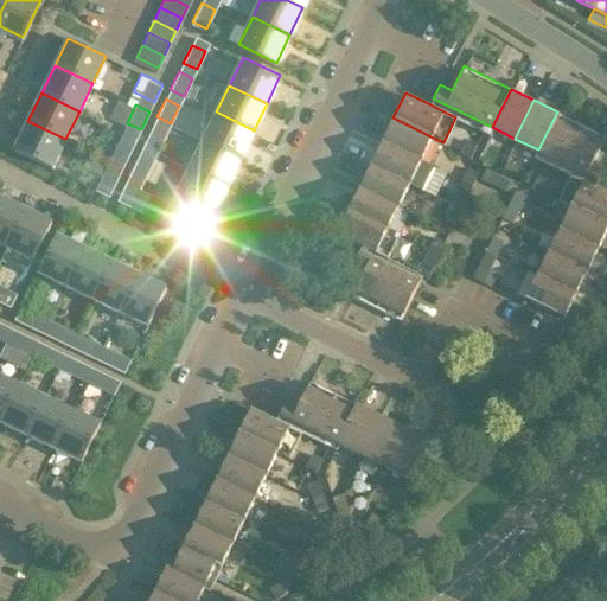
[(203,139),(241,157),(254,130),(216,112),(203,139)]
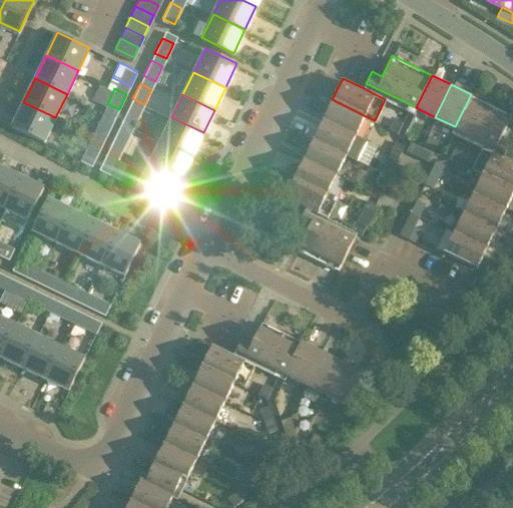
[(504,151),(510,139),(501,134),(510,114),(471,94),(455,126),(504,151)]
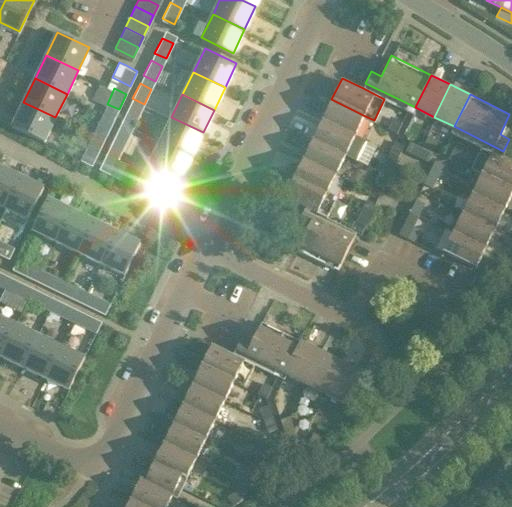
[(363,115),(331,99),(322,117),(354,133),(363,115)]
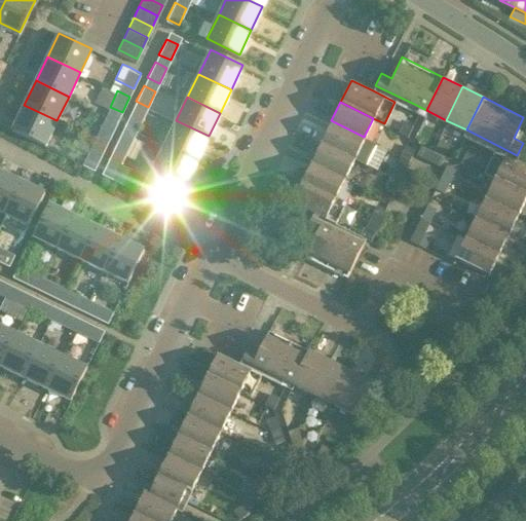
[(57,120),(24,105),(12,128),(45,144),(57,120)]
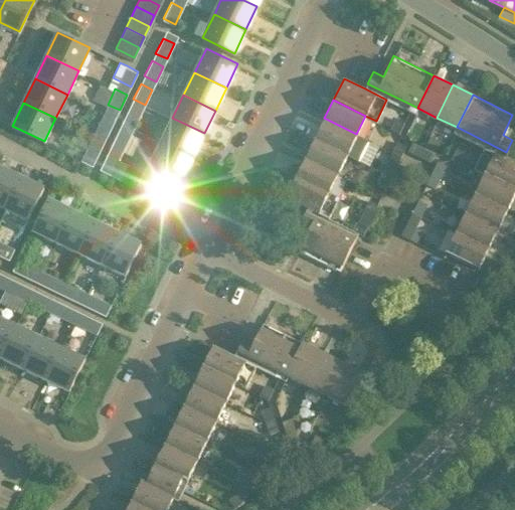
[(122,122),(134,127),(141,112),(130,107),(122,122)]
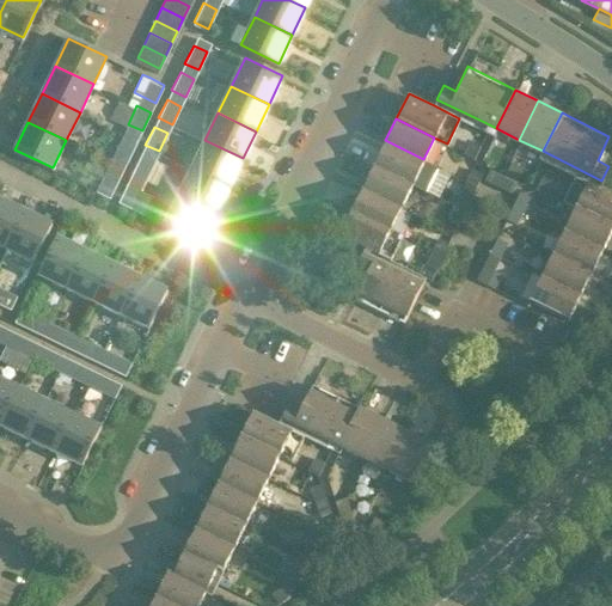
[(138,140),(123,133),(115,152),(128,159),(138,140)]
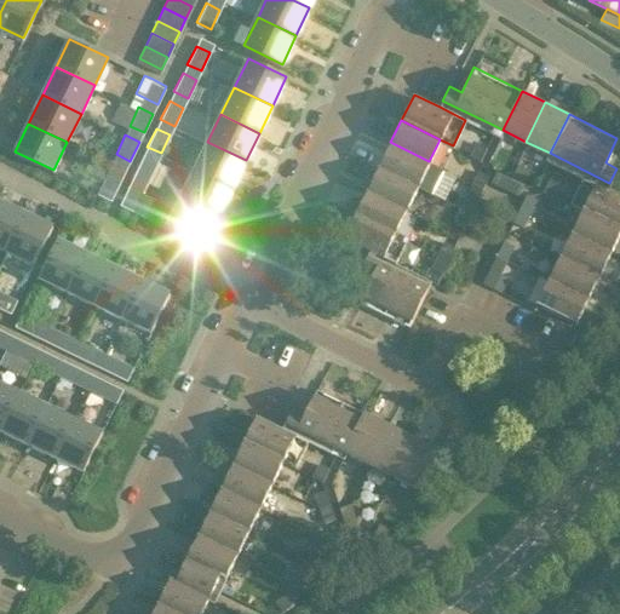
[(480,159),(487,145),(477,141),(470,154),(480,159)]
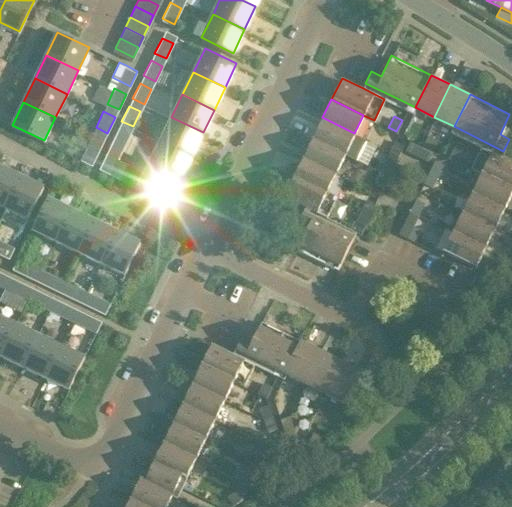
[(203,132),(171,117),(160,140),(192,155),(203,132)]
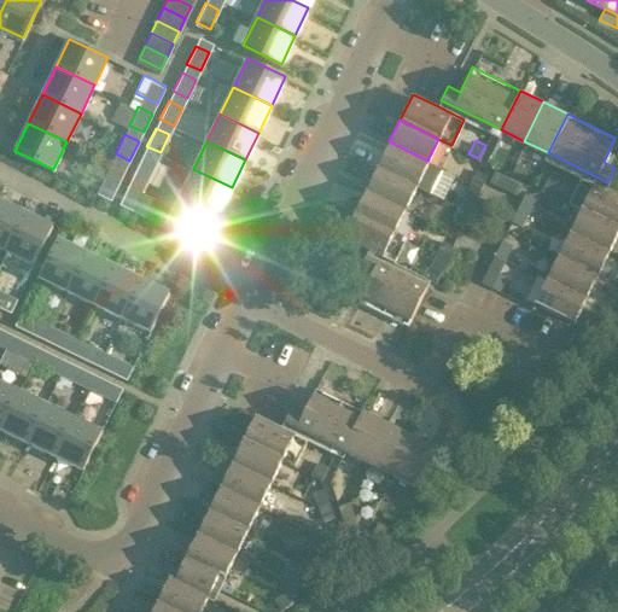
[(378,164),(417,184),(427,161),(389,141),(378,164)]
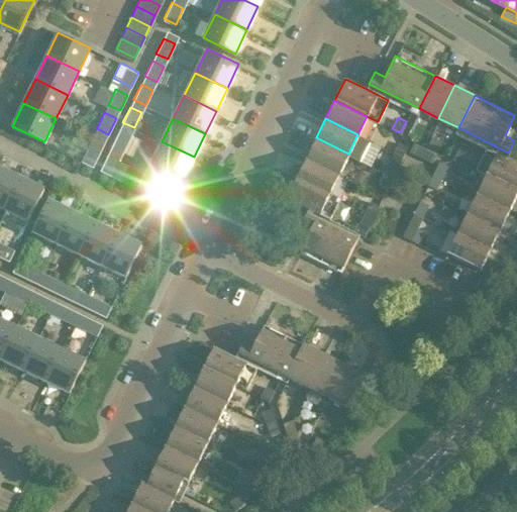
[(111,145),(123,150),(130,135),(119,129),(111,145)]
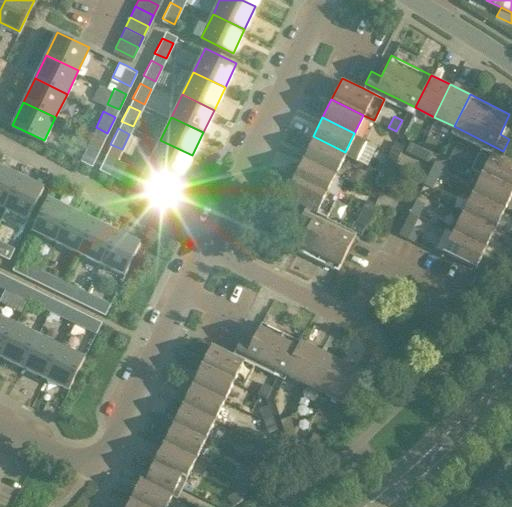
[(104,140),(92,135),(85,150),(96,155),(104,140)]
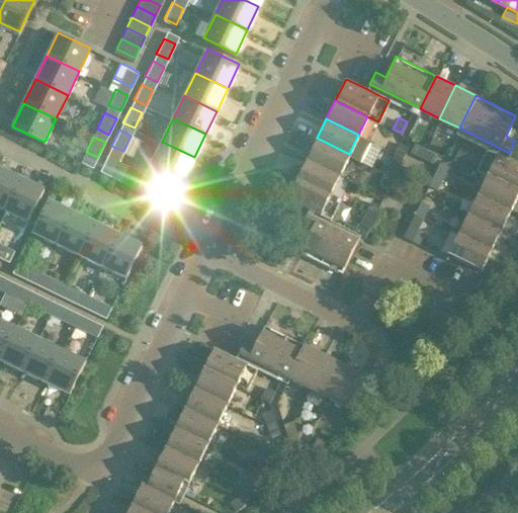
[(349,154),(317,138),(307,157),(340,173),(349,154)]
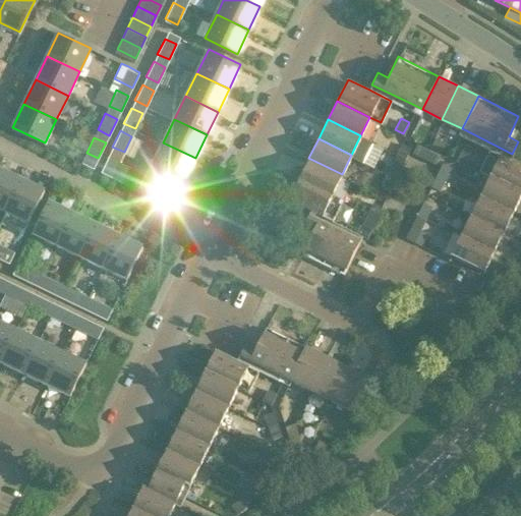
[(405,157),(410,146),(402,141),(397,153),(405,157)]
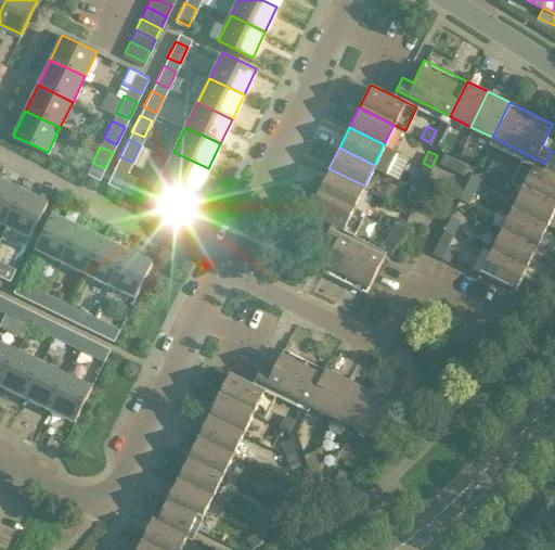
[(208,168),(173,152),(162,176),(196,193),(208,168)]
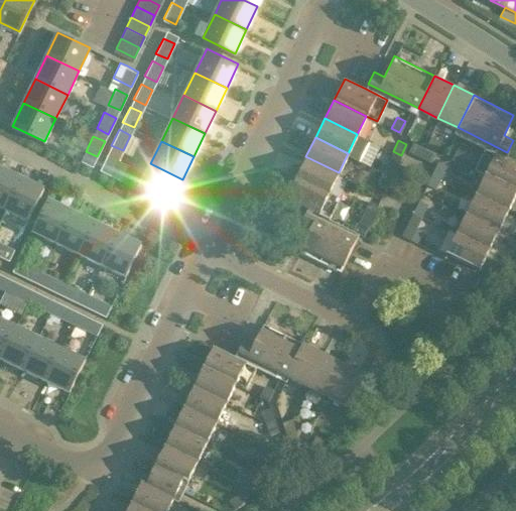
[(419,155),(423,147),(412,141),(408,149),(419,155)]
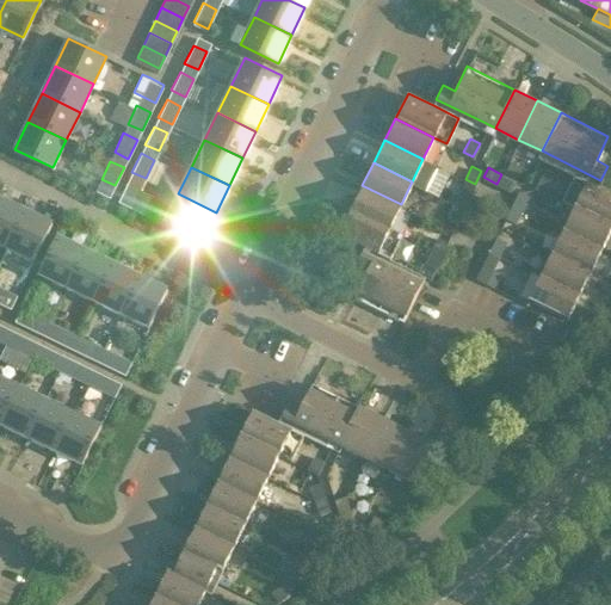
[(544,191),(550,178),(541,173),(535,186),(544,191)]
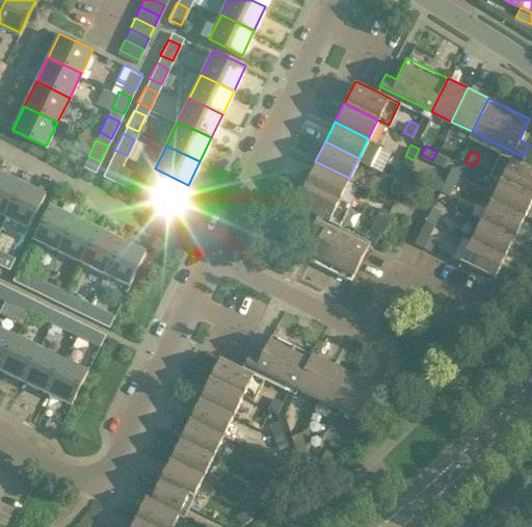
[(436,152),(432,160),(445,165),(449,157),(436,152)]
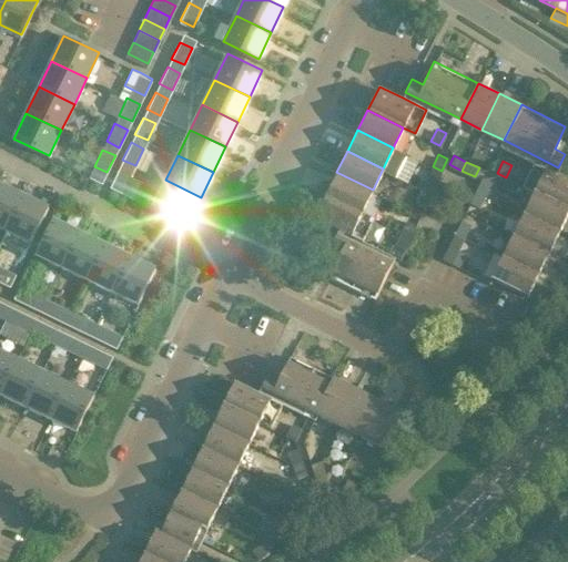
[(534,191),(567,207),(567,179),(534,162),(521,185),(534,191)]
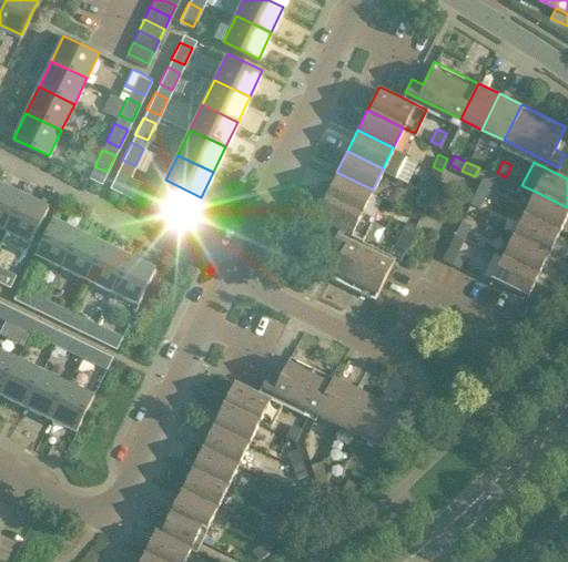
[(122,192),(131,174),(118,167),(110,185),(122,192)]
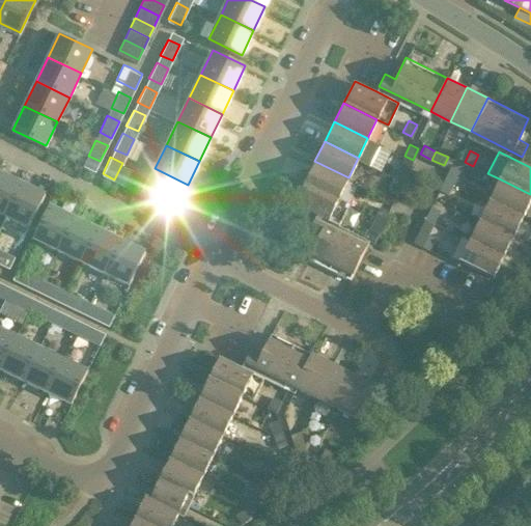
[(314,161),(309,171),(305,181),(338,197),(348,177),(314,161)]
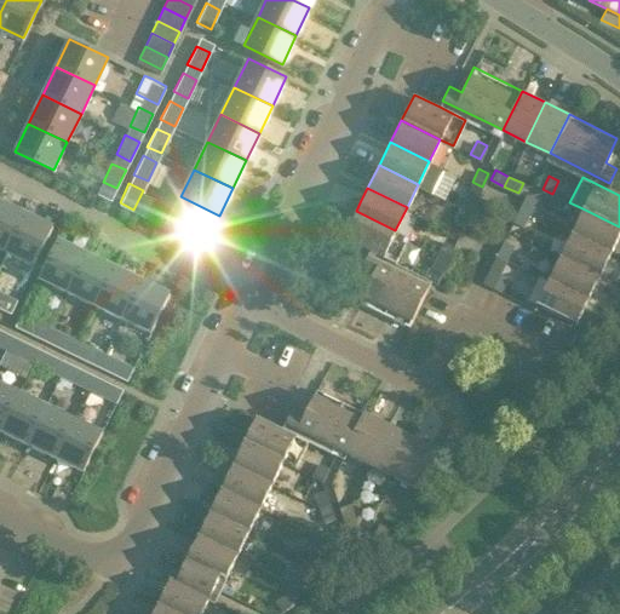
[(460,206),(470,211),(476,199),(477,196),(468,191),(460,206)]
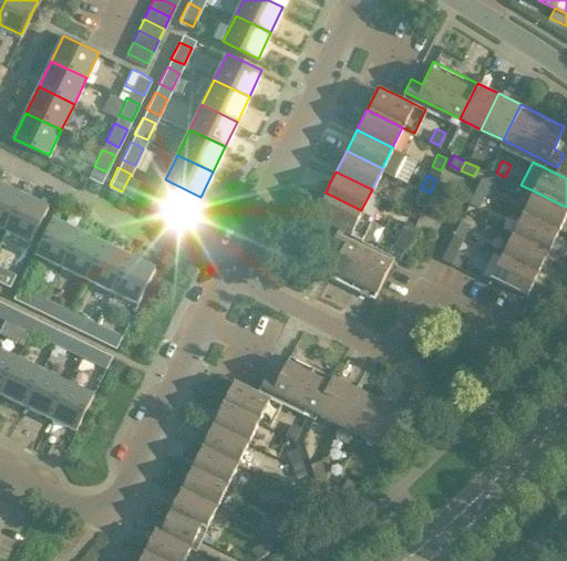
[(482,175),(478,180),(475,187),(484,191),(490,179),(482,175)]
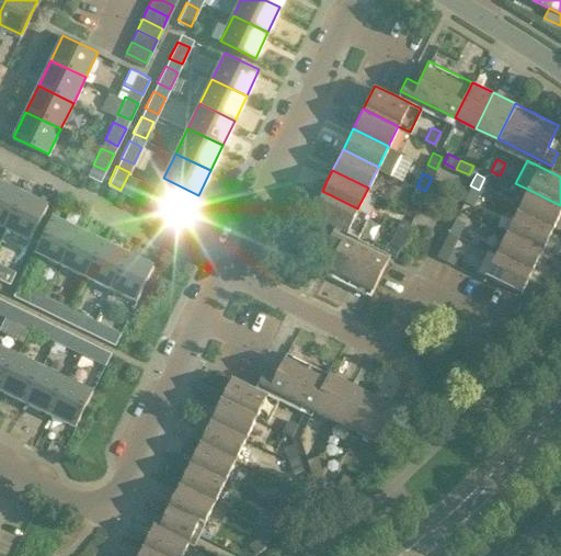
[(198,195),(163,178),(151,204),(186,220),(198,195)]
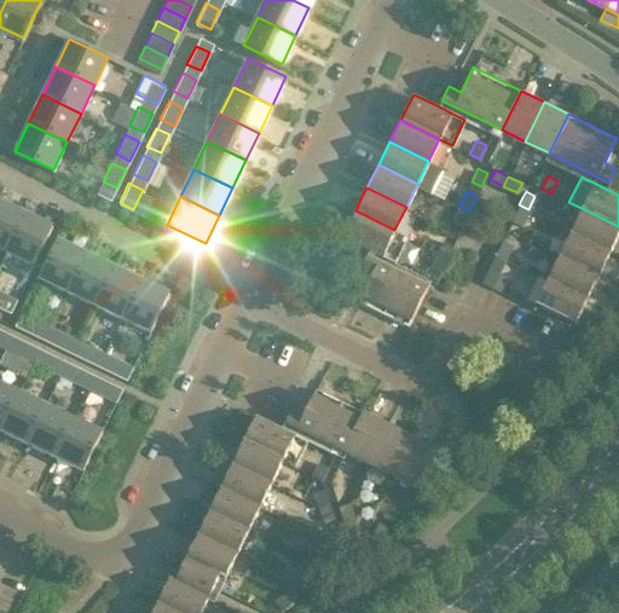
[(0,247),(6,249),(24,212),(0,198),(0,247)]
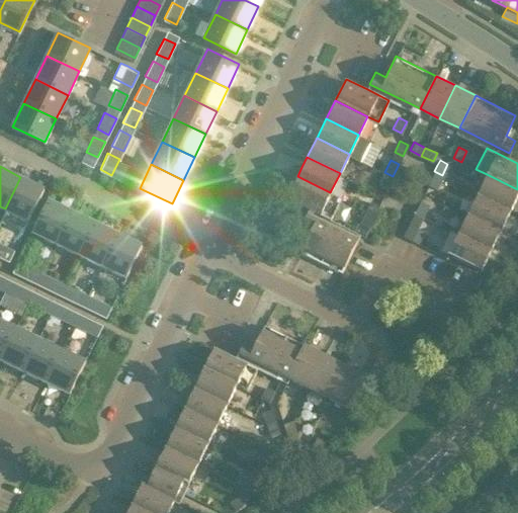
[(442,175),(434,171),(428,183),(436,187),(442,175)]
